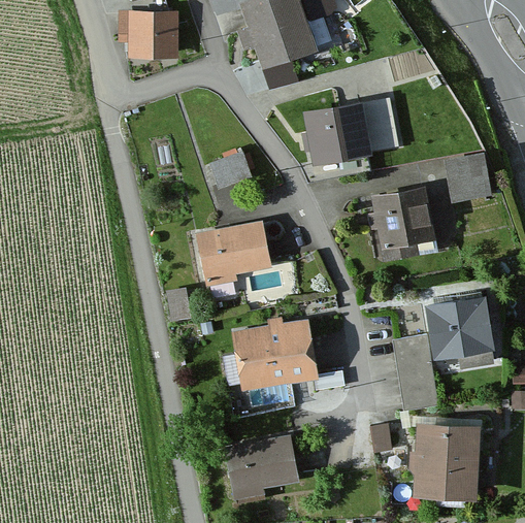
[(250,0),(237,4),(245,27),(237,30),(244,48),(254,45),(261,67),(314,48),(296,0),(250,0)]
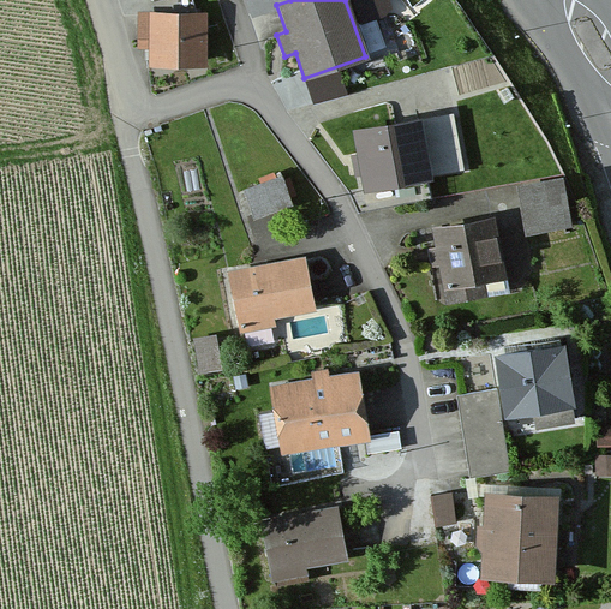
[(149,66),(207,67),(208,13),(139,11),(138,49),(150,49),(149,66)]
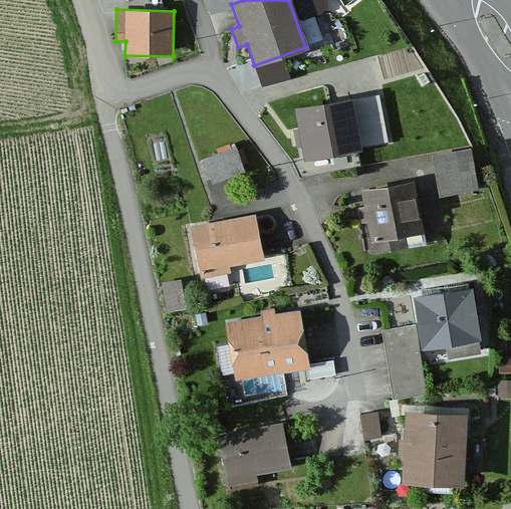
[(380,93),(294,109),(303,159),(391,143),(380,93)]
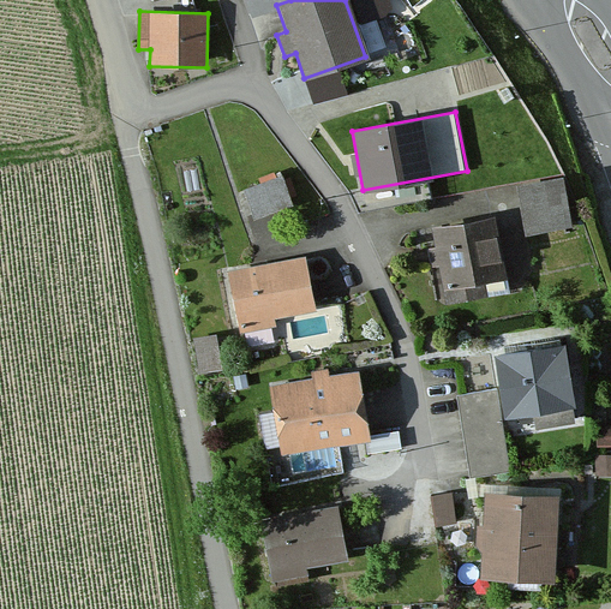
[(292,204),(281,177),(245,190),(255,219),(292,204)]
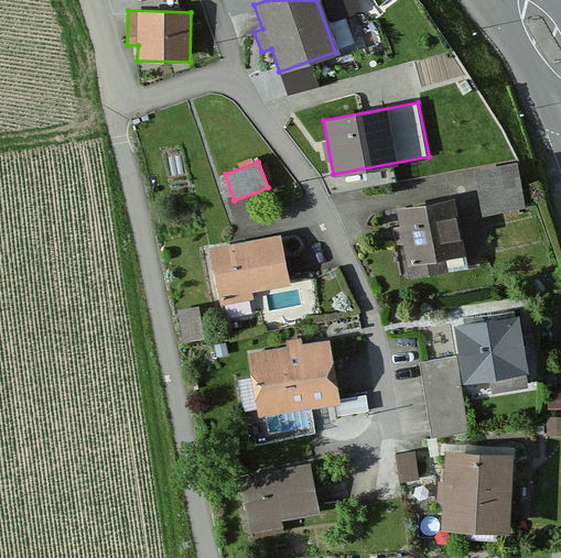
[(515,164),(474,173),(483,214),(524,205),(515,164)]
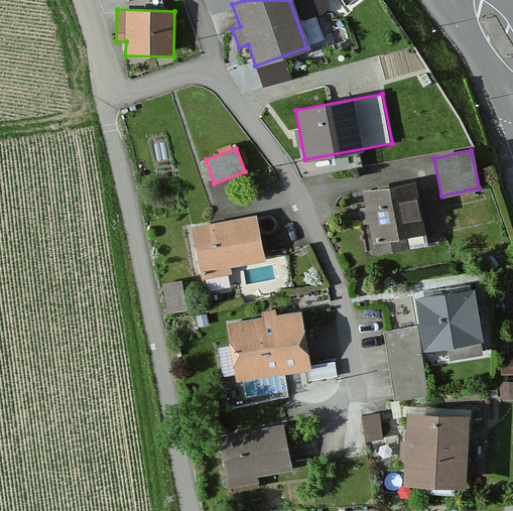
[(424,232),(413,180),(359,193),(370,244),(424,232)]
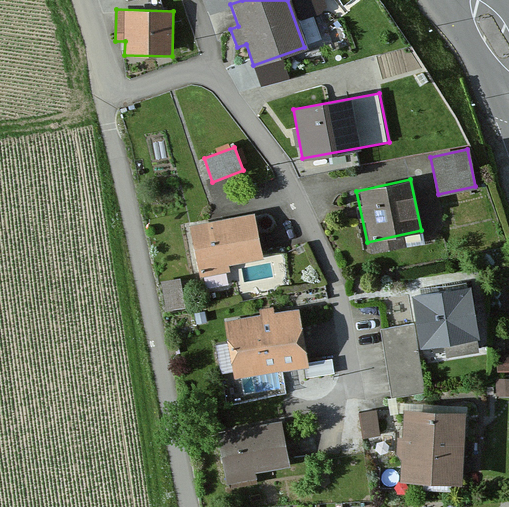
[(259,258),(251,214),(189,225),(199,275),(229,269),(228,264),(259,258)]
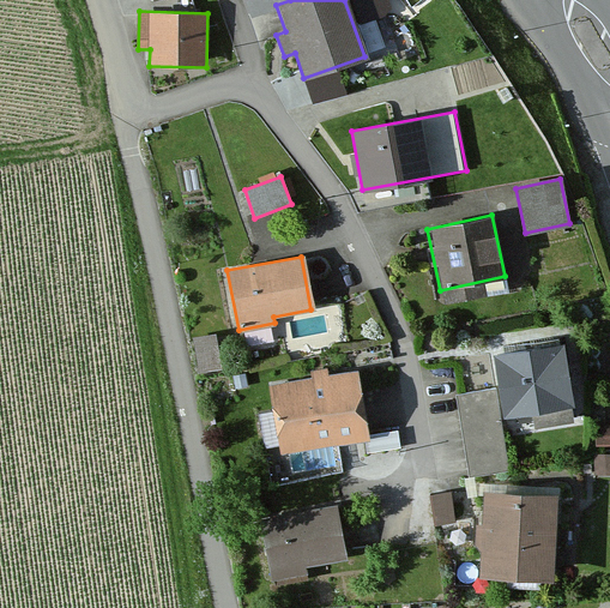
[(199,326),(205,360),(227,356),(221,323),(199,326)]
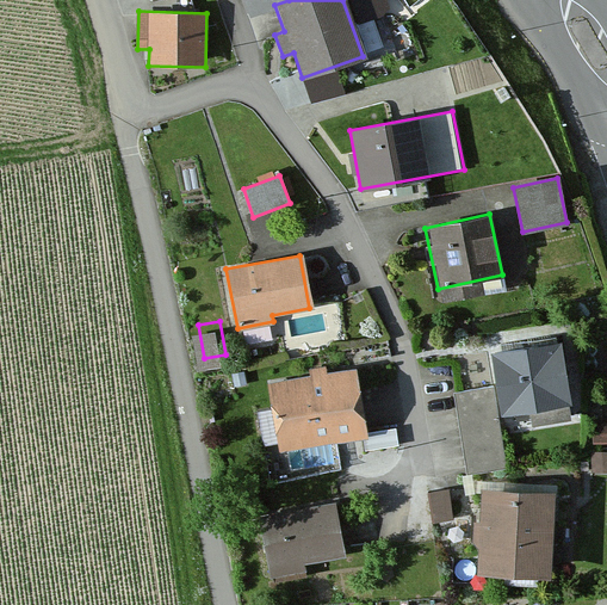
[(507,469),(499,419),(571,408),(562,344),(485,356),(491,389),(456,394),(469,475),(507,469)]
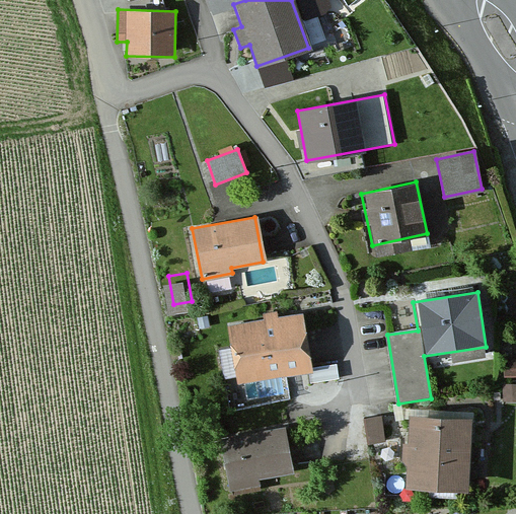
[(264,319),(228,324),(237,382),(312,371),(303,313),(277,317),(276,311),(263,313),(264,319)]
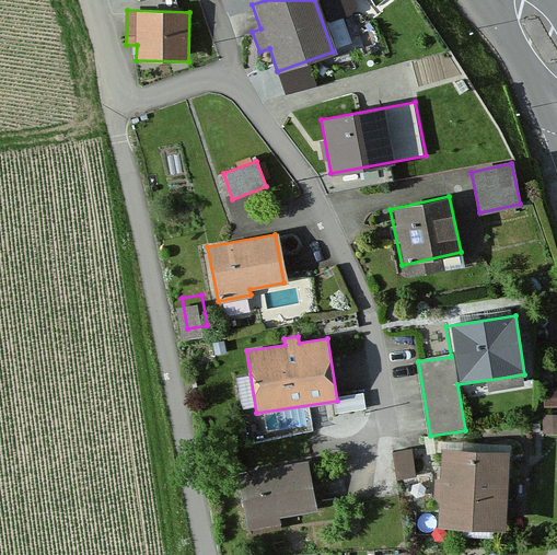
[(437,528),(501,532),(506,454),(441,451),(437,528)]
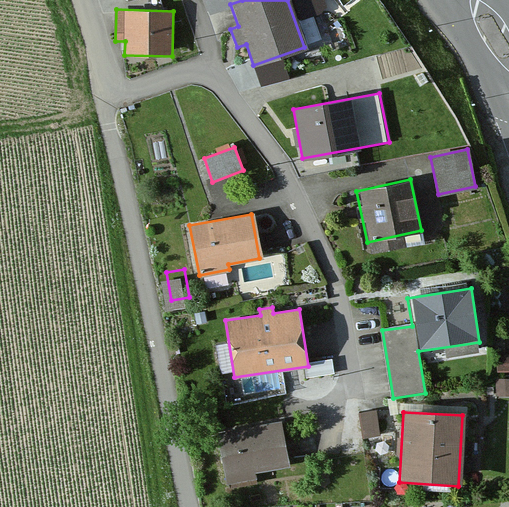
[(279,420),(218,432),(228,484),(256,479),(254,473),(288,466),(279,420)]
